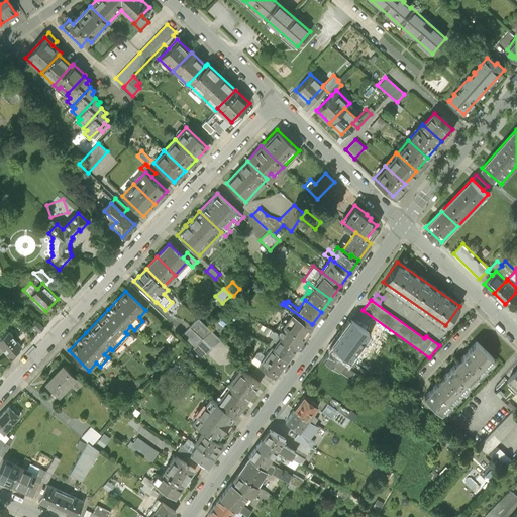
[(285,315),(273,330),(282,334),(297,346),(312,324),(284,305),(283,306),(284,307),(280,312),(285,315)]
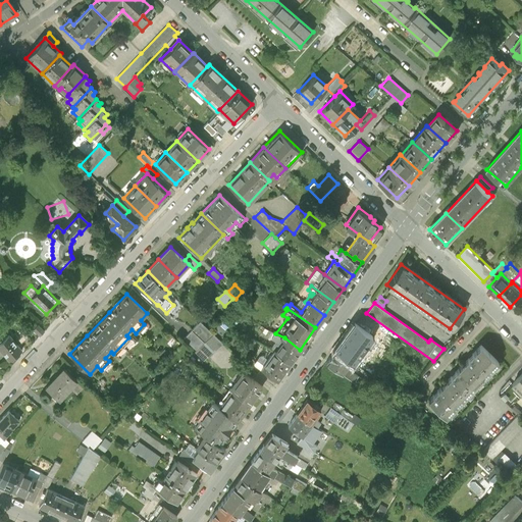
[(220,325),(215,320),(210,325),(221,335),(227,326),(223,322),(220,325)]
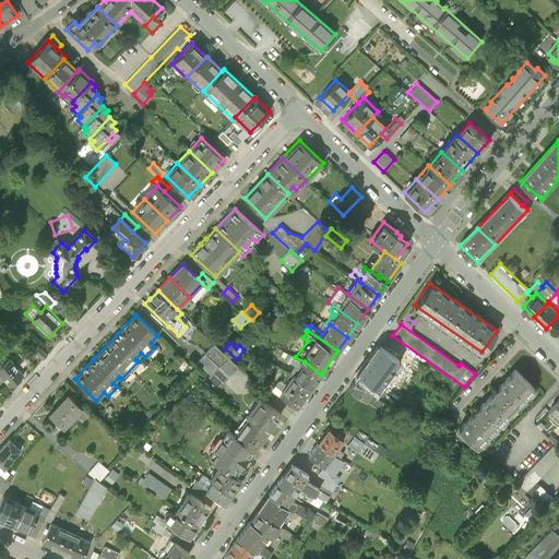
[(214,344),(197,363),(210,376),(213,372),(228,358),(214,344)]
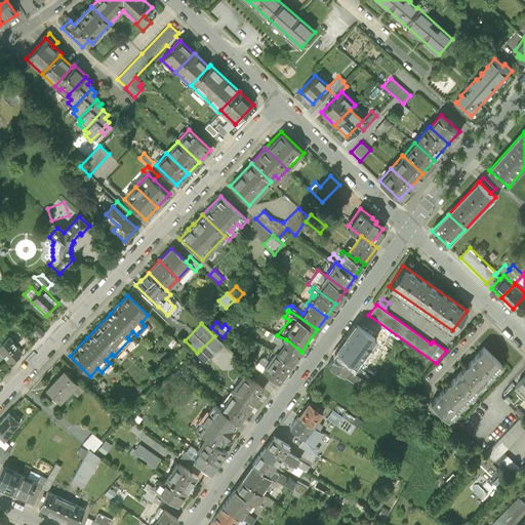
[(356,325),(347,338),(371,356),(376,350),(369,345),(373,337),(356,325)]
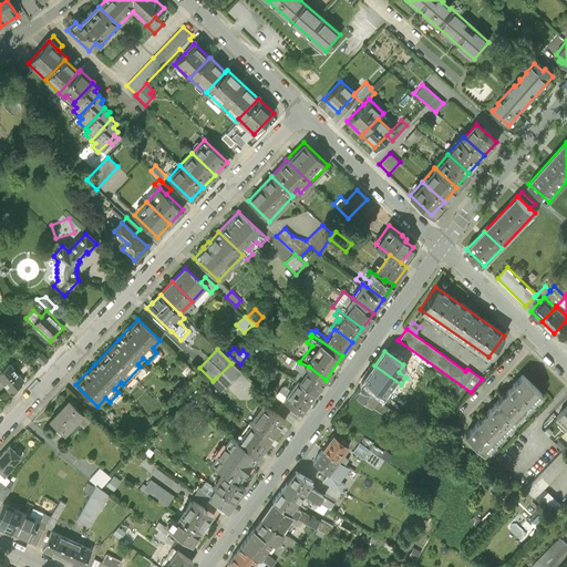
[(48,360),(41,353),(37,358),(43,364),(48,360)]
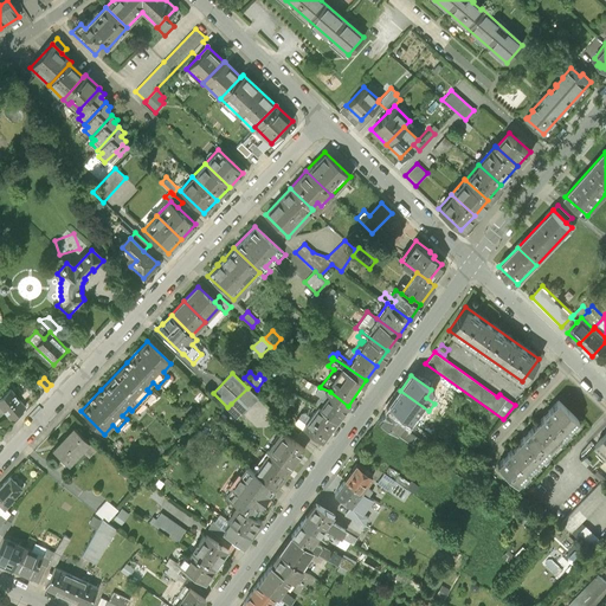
[(337,420),(348,406),(330,392),(320,387),(320,386),(315,392),(321,395),(314,403),(318,406),(337,420)]
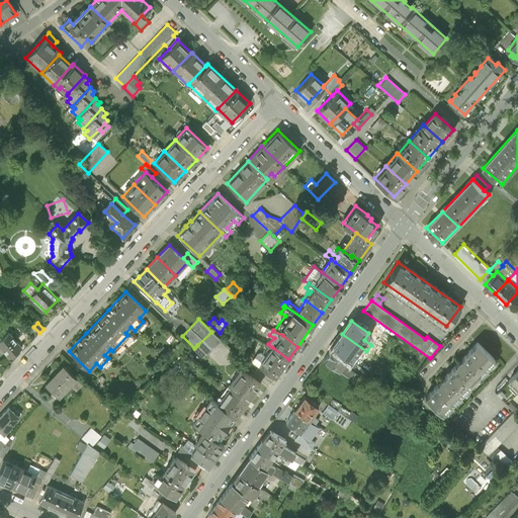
[(221,341),(211,332),(197,345),(199,346),(194,351),(201,358),(206,353),(207,354),(221,341)]
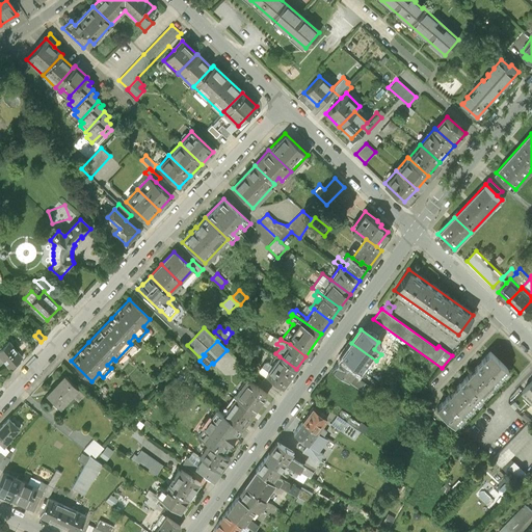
[(9,368),(22,357),(9,342),(0,349),(0,362),(3,360),(9,368)]
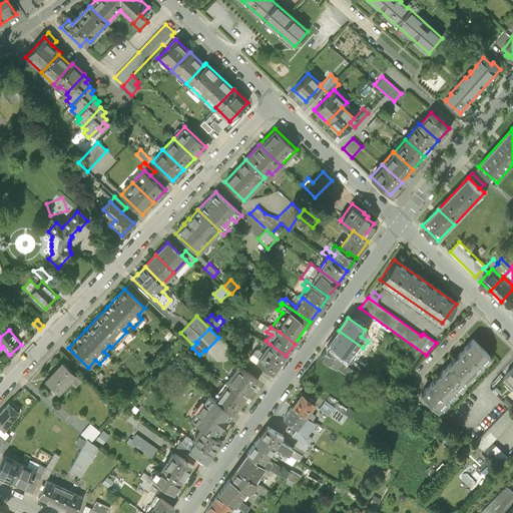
[(339,331),(329,343),(347,356),(352,348),(360,354),(363,348),(339,331)]
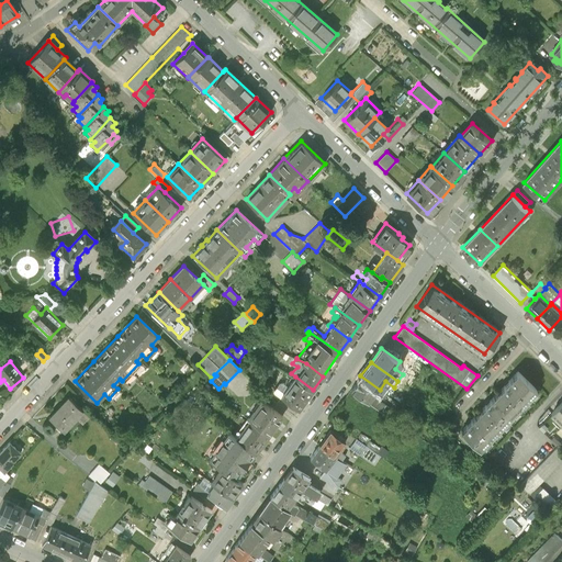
[(470,420),(461,429),(480,448),(537,390),(518,371),(508,381),(490,401),(470,420)]
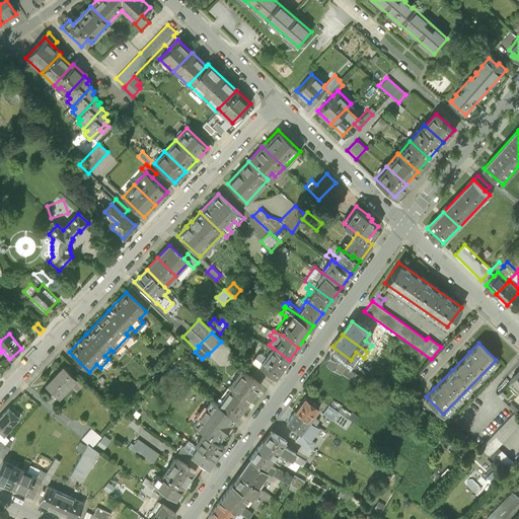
[(345,362),(348,364),(351,360),(332,347),(323,359),(339,370),(343,365),(345,362)]
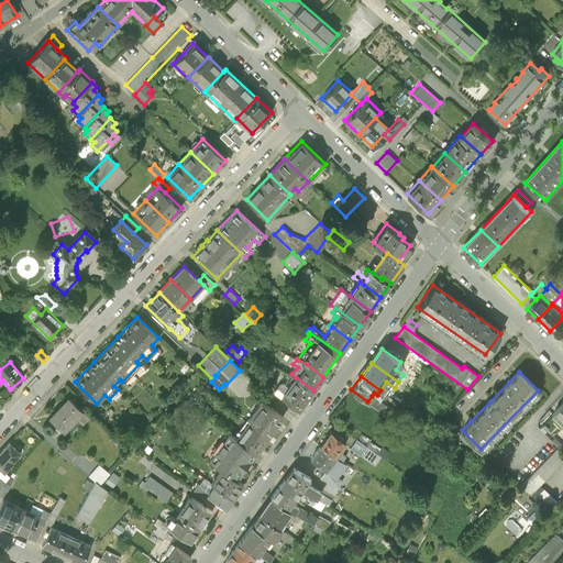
[(299,409),(313,390),(296,377),(288,387),(282,396),(290,404),(290,405),(297,410),(298,408),(299,409)]
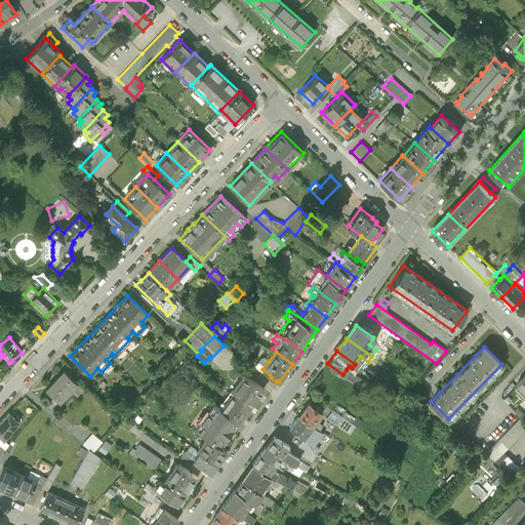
[(263,369),(269,361),(264,357),(260,358),(256,363),(256,367),(261,370),(263,369)]
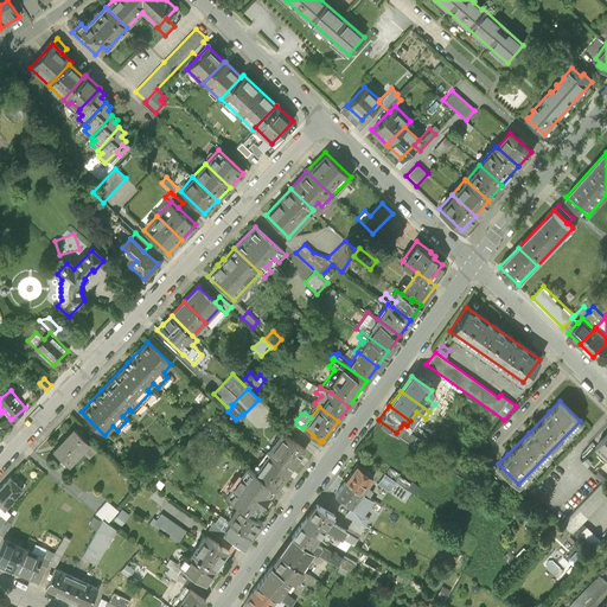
[(426,445),(401,427),(396,433),(421,451),(426,445)]
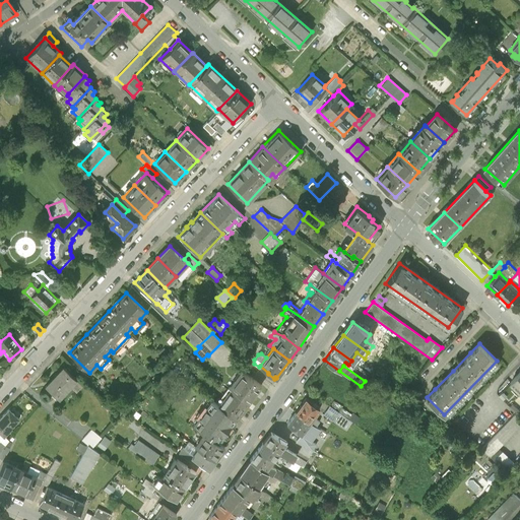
[(82,386),(64,369),(54,379),(46,387),(56,396),(67,385),(75,393),(82,386)]
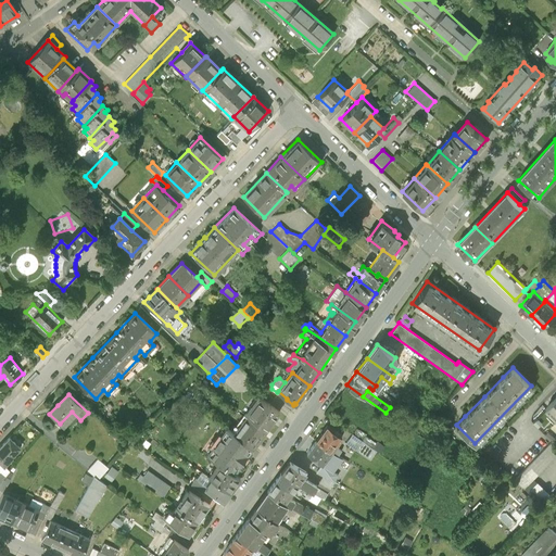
[(244,414),(247,415),(266,429),(279,412),(258,395),(244,414)]
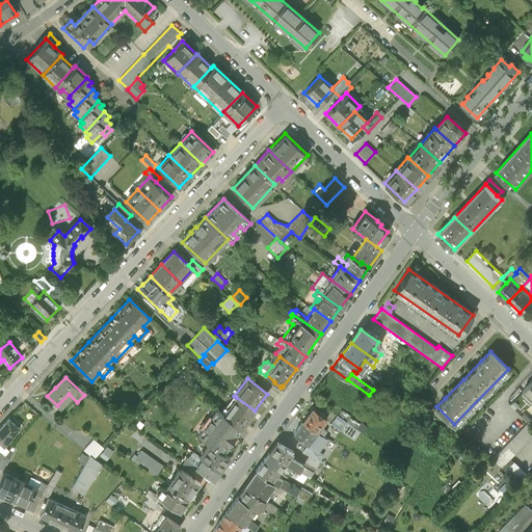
[(531,380),(523,391),(531,399),(531,380)]
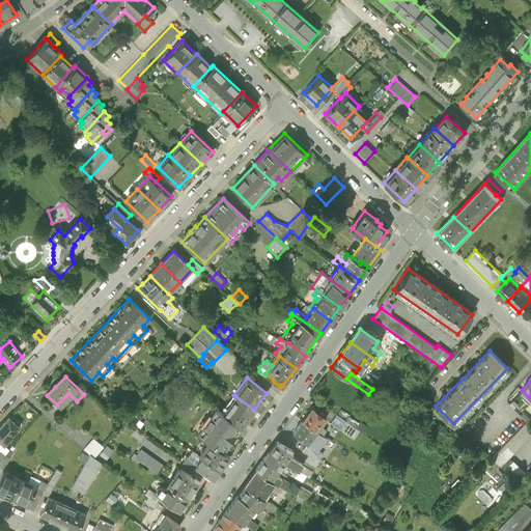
[(235,396),(223,414),(241,427),(254,410),(235,396)]
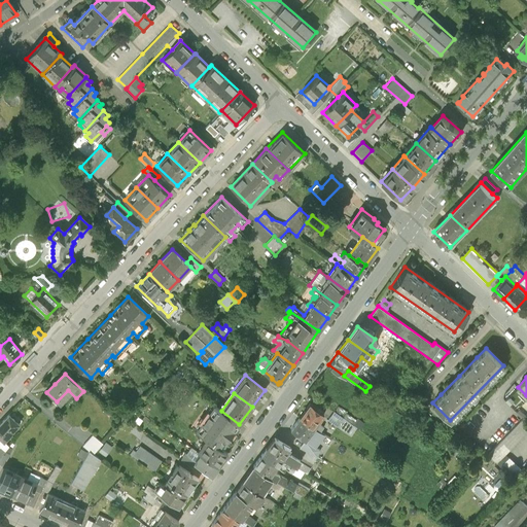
[(323,426),(317,422),(323,414),(310,403),(300,417),(314,427),(319,431),(323,426)]
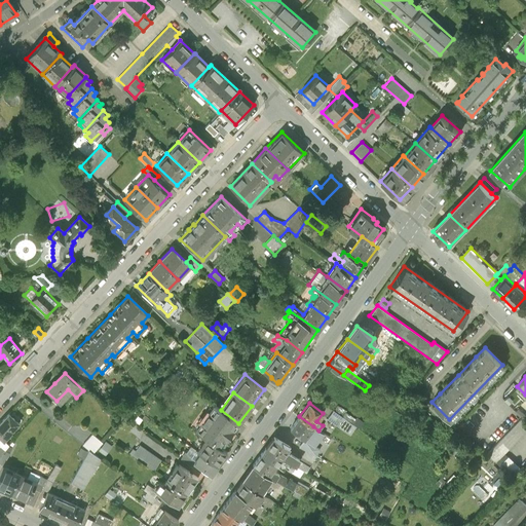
[(220,448),(238,423),(221,410),(214,405),(195,429),(207,438),(220,448)]
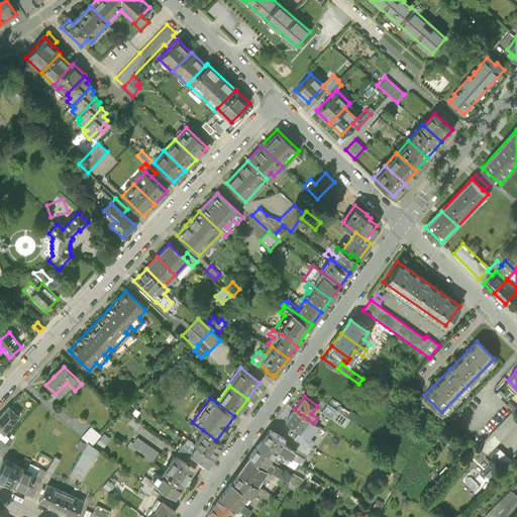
[(331,398),(321,411),(340,425),(347,417),(352,421),(357,415),(349,409),(348,411),(331,398)]
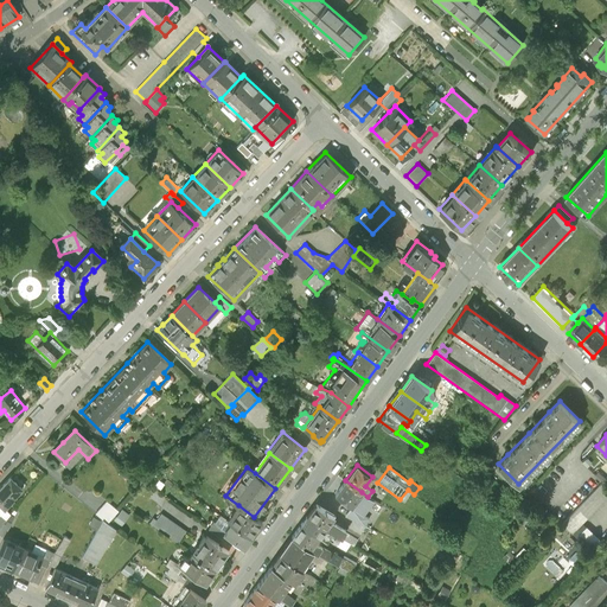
[(21,489),(10,478),(0,487),(0,504),(5,509),(13,499),(13,498),(21,489)]
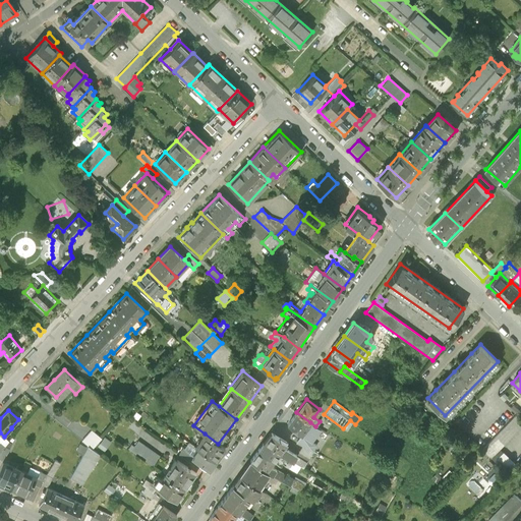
[(301,435),(310,422),(296,412),(287,423),(301,435)]
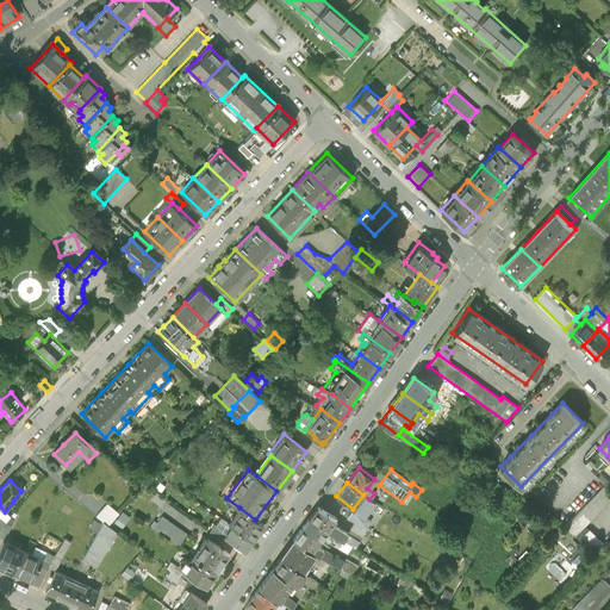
[(609,499),(609,491),(604,485),(566,526),(576,535),(585,526),(609,499)]
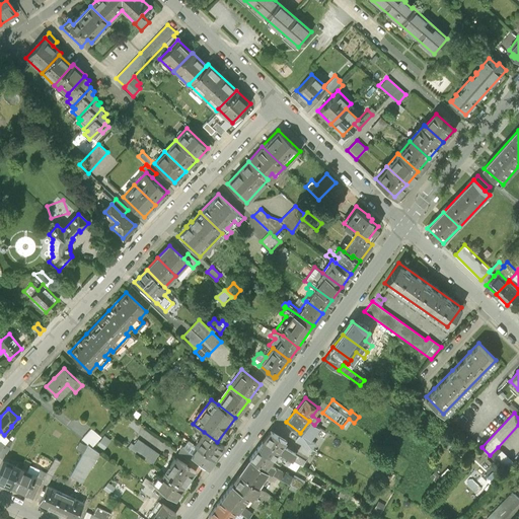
[(317,427),(314,425),(309,421),(300,433),(295,440),(311,449),(315,442),(309,438),(317,427)]
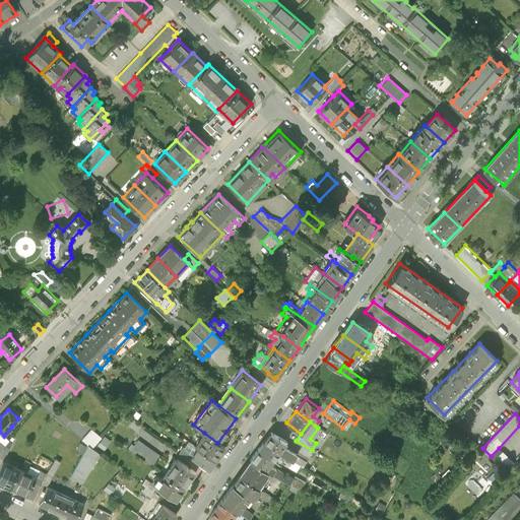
[(81,440),(87,445),(91,448),(102,438),(91,429),(81,440)]
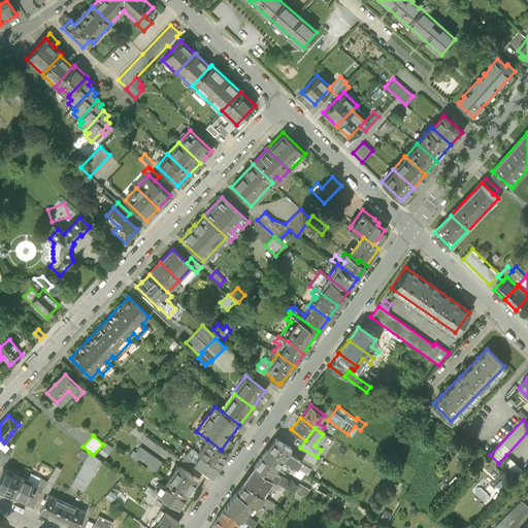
[(0,438),(0,449),(5,453),(9,448),(4,442),(0,438)]
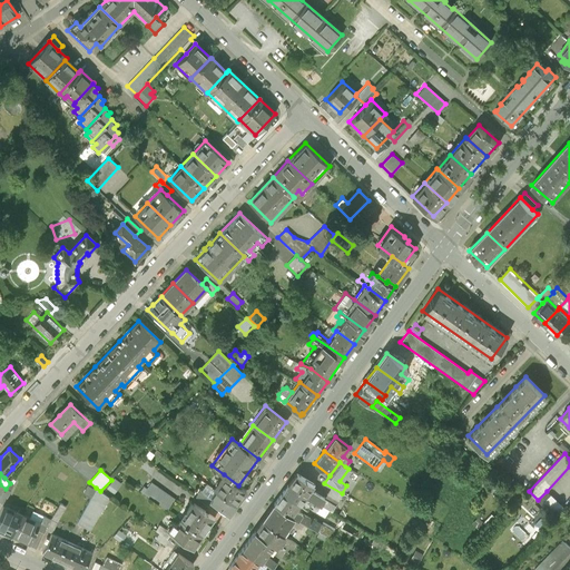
[(314,484),(296,473),(287,484),(312,499),(332,511),(335,505),(313,490),(308,491),(312,485),(312,487),(314,484)]
